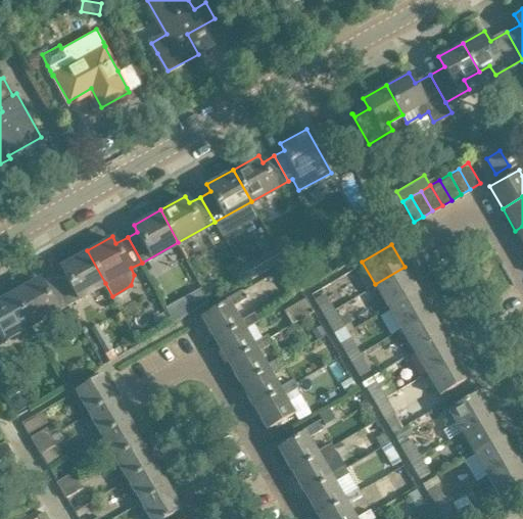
[(64,272),(54,278),(68,302),(105,283),(87,250),(60,266),(64,272)]
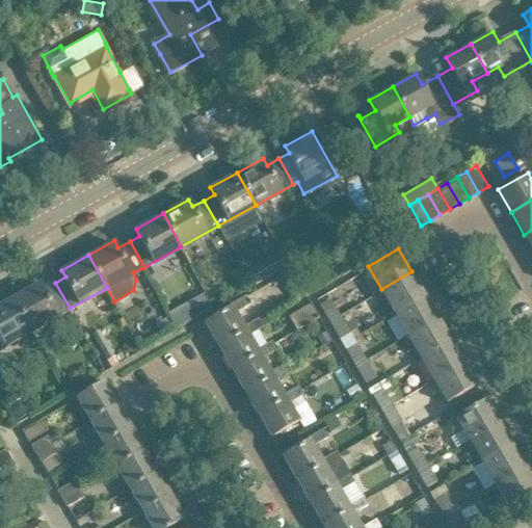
[(258,263),(246,269),(254,281),(264,274),(258,263)]
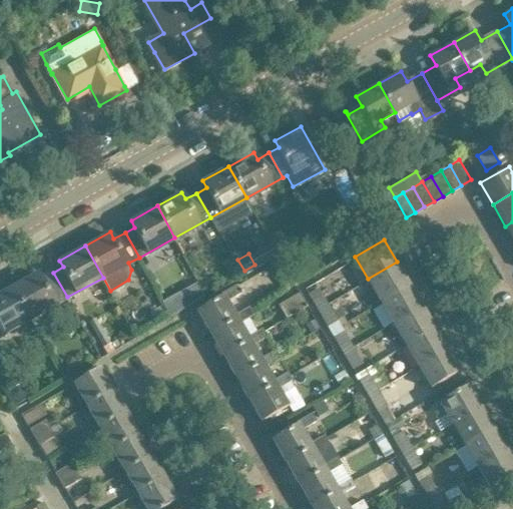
[(368,279),(380,300),(409,283),(397,262),(368,279)]
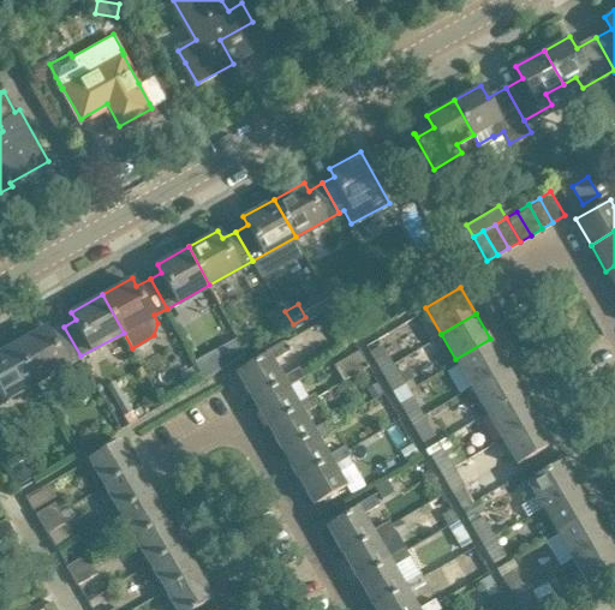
[(46,326),(17,342),(37,380),(81,356),(64,327),(51,334),(46,326)]
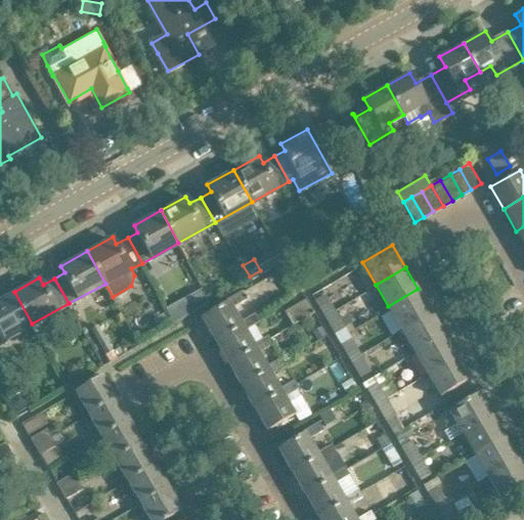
[(201,316),(214,339),(243,322),(241,319),(232,305),(247,297),(242,289),(226,298),(227,301),(201,316)]
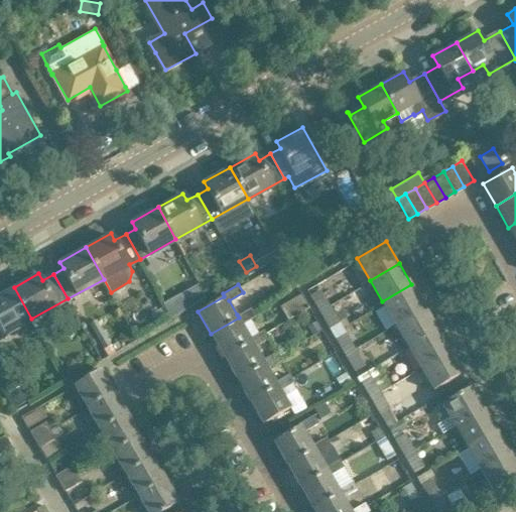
[(382,301),(395,324),(424,306),(411,284),(382,301)]
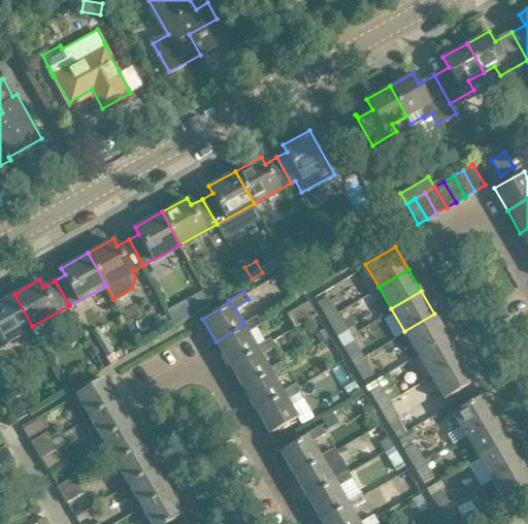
[(317,300),(327,317),(337,310),(327,293),(317,300)]
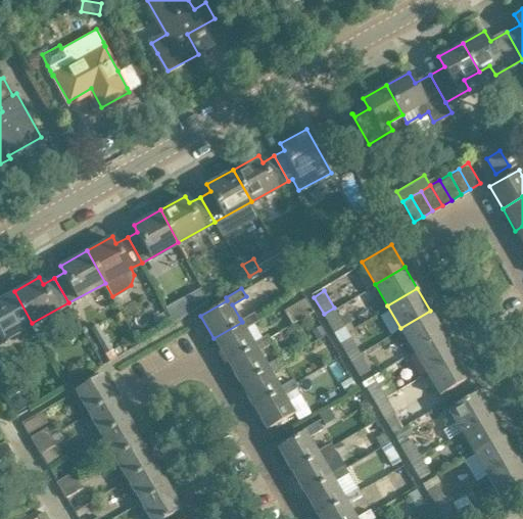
[(0,340),(4,338),(32,323),(14,291),(0,298),(0,340)]
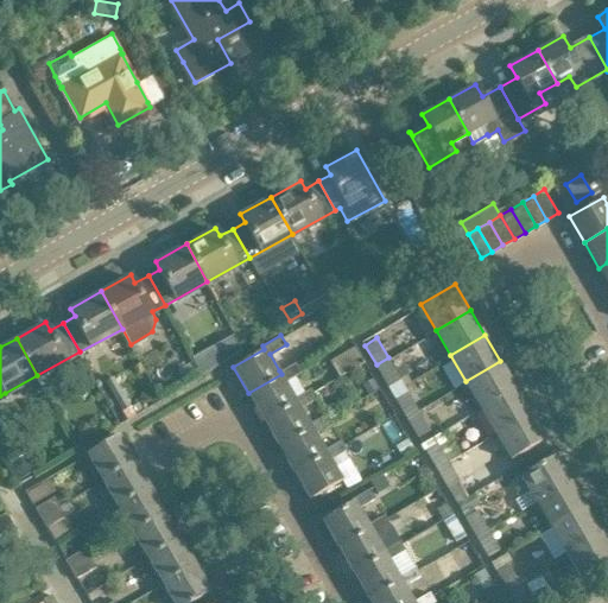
[(329,359),(339,375),(363,360),(353,344),(329,359)]
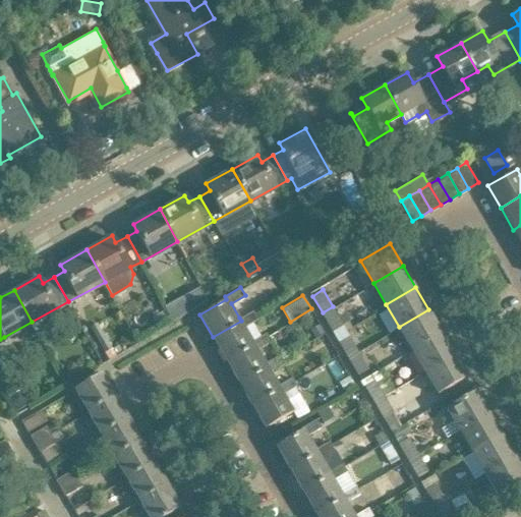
[(333,306),(323,312),(332,328),(342,322),(333,306)]
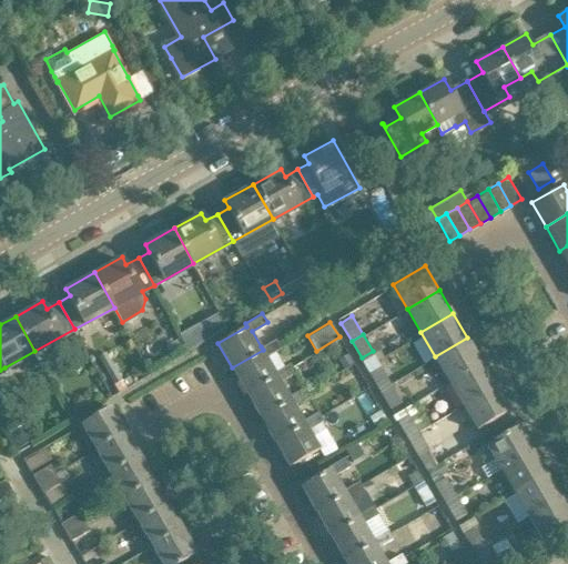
[(232,368),(246,392),(277,374),(275,371),(265,354),(281,345),(276,338),(261,346),(263,350),(232,368)]
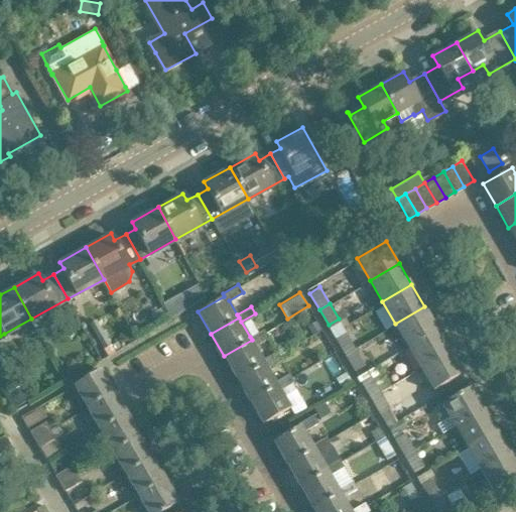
[(395,324),(408,345),(436,328),(424,306),(395,324)]
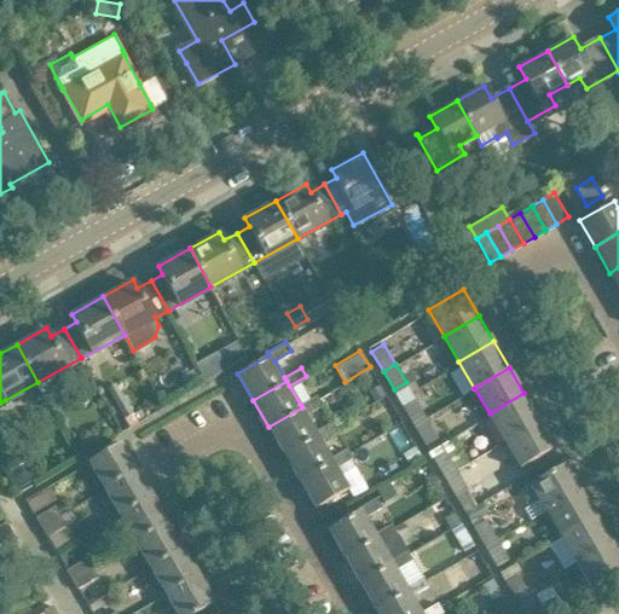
[(104,392),(121,421),(132,415),(115,384),(104,392)]
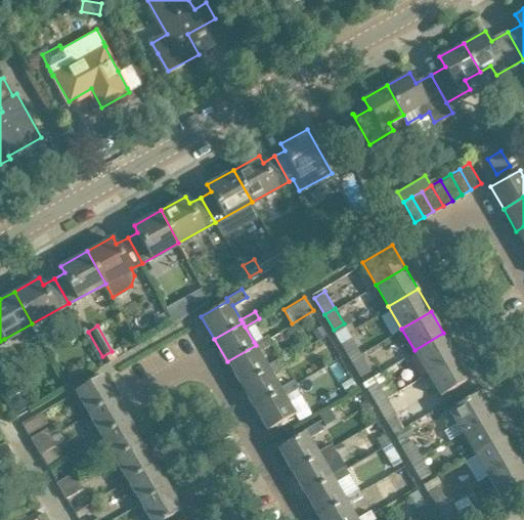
[(227,361),(241,384),(268,366),(266,363),(259,349),(272,341),(268,333),(254,342),(256,345),(227,361)]
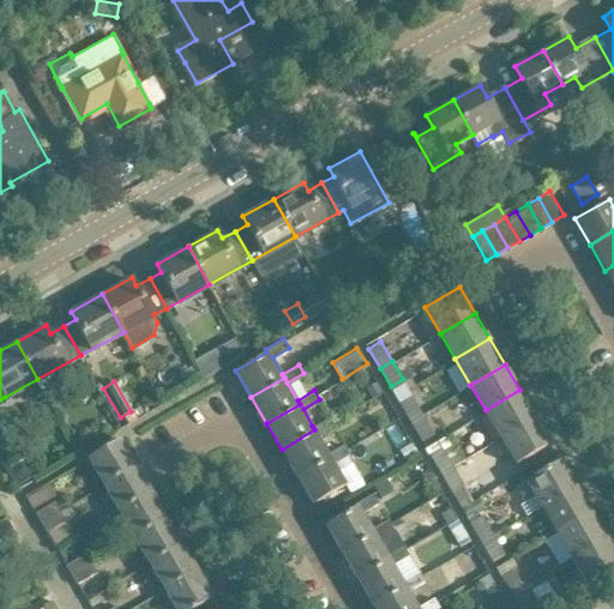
[(486,410),(500,435),(535,416),(519,390),(486,410)]
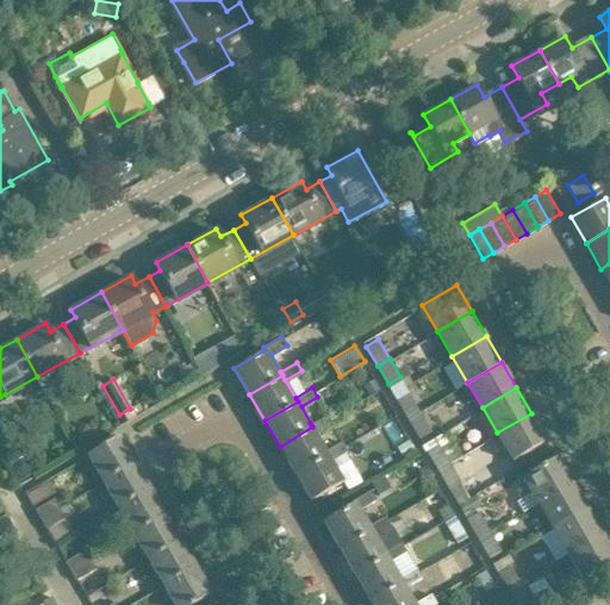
[(396,398),(408,417),(419,410),(409,391),(396,398)]
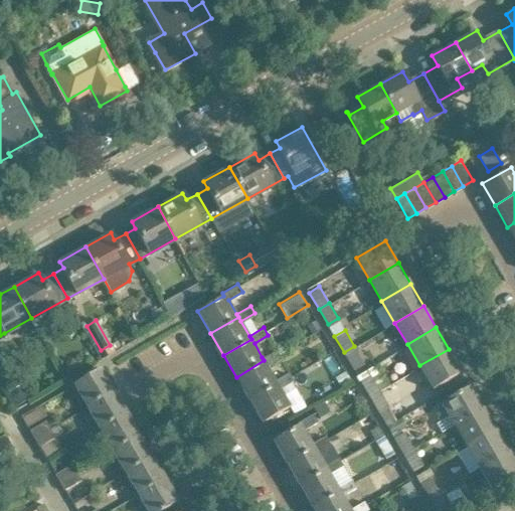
[(354,346),(344,352),(353,367),(363,361),(354,346)]
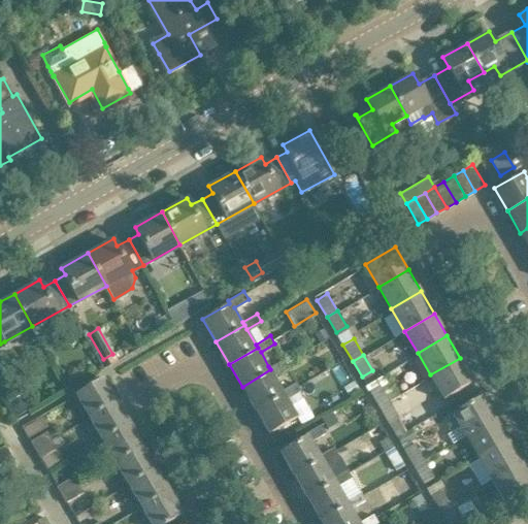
[(242,387),(256,408),(284,392),(282,389),(273,374),(288,366),(283,358),(268,366),(270,369),(242,387)]
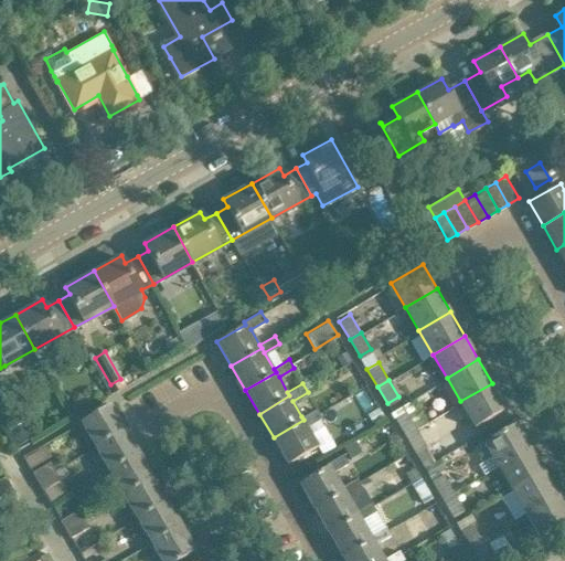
[(366,383),(361,387),(365,393),(371,390),(366,383)]
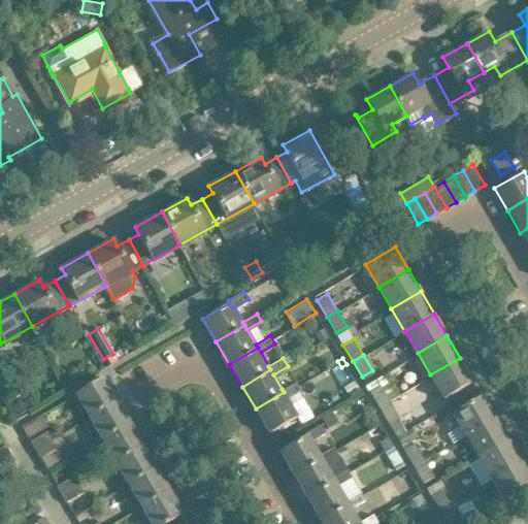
[(460,358),(430,374),(443,397),(473,380),(460,358)]
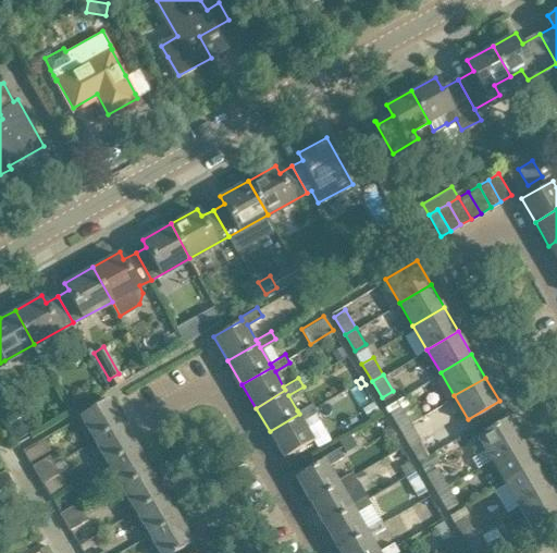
[(79,415),(94,439),(123,422),(109,397),(79,415)]
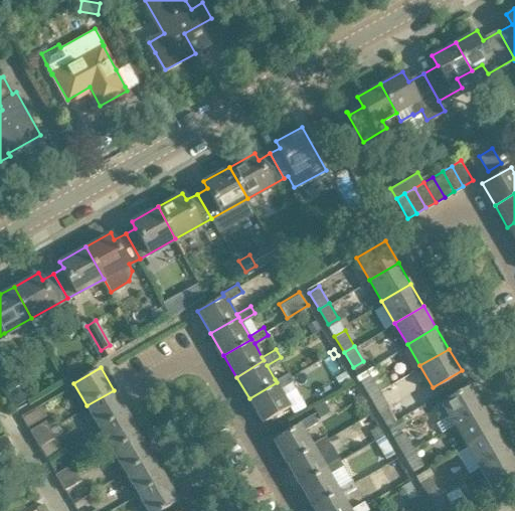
[(335,375),(340,384),(350,377),(345,369),(335,375)]
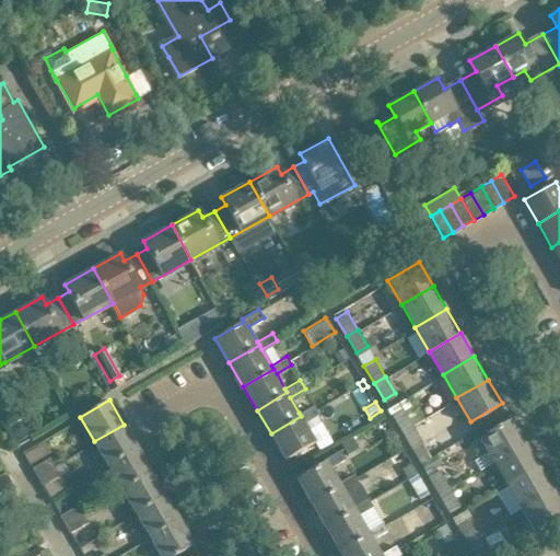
[(301,416),(271,433),(286,459),(315,441),(304,421),(319,413),(314,404),(299,413),(301,416)]
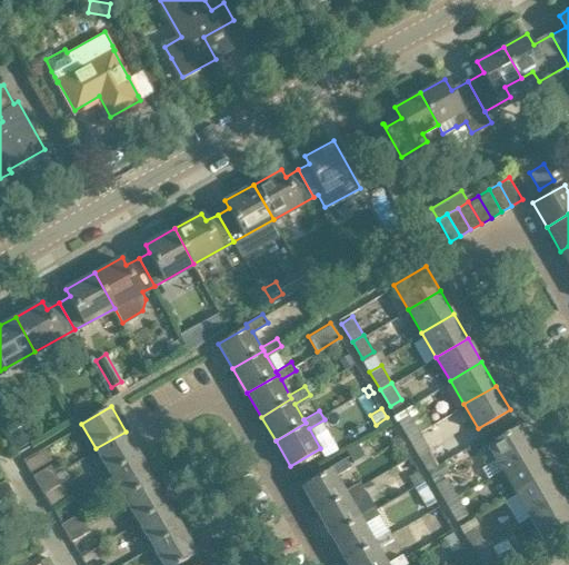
[(398,419),(408,437),(419,430),(409,413),(398,419)]
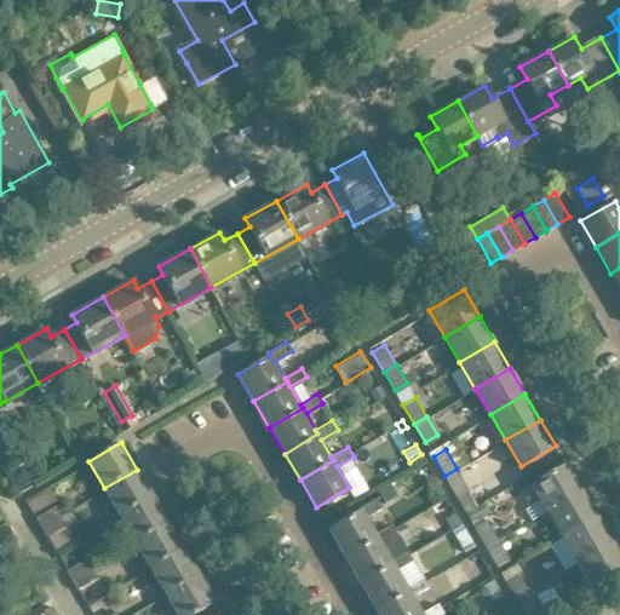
[(545,509),(546,510),(581,489),(566,463),(530,483),(539,498),(524,507),(532,518),(545,509)]
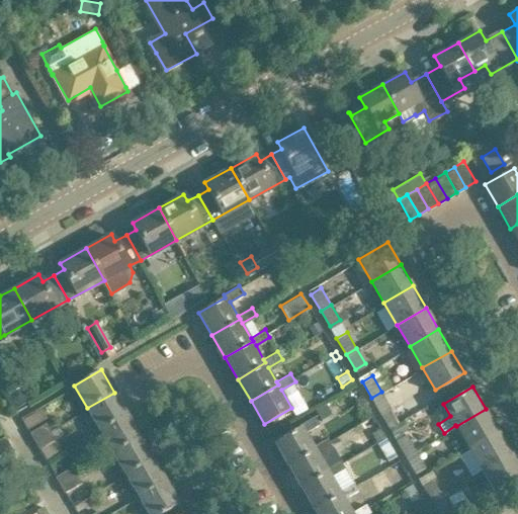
[(381,392),(371,398),(381,414),(392,408),(381,392)]
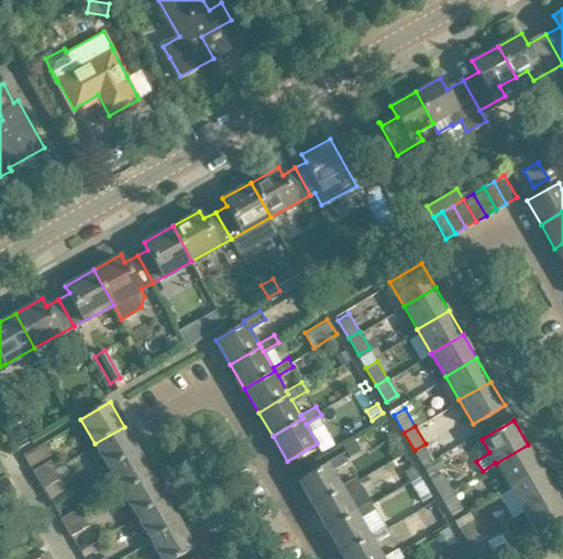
[(95,444),(109,468),(139,450),(124,427),(95,444)]
